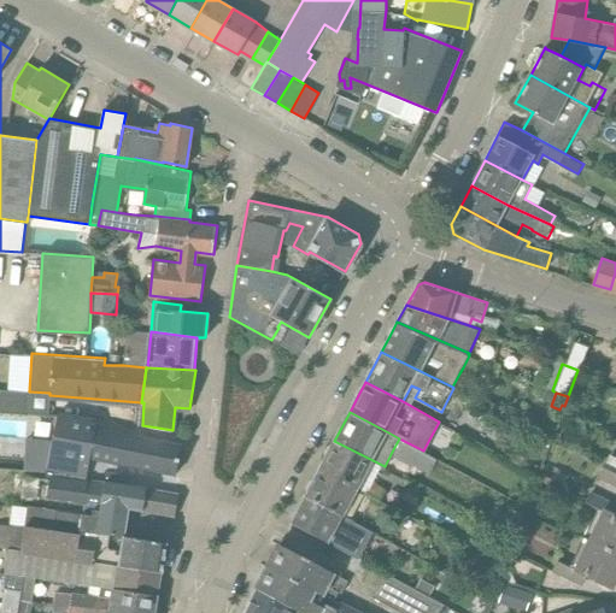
[(176,472),(182,447),(95,430),(98,422),(58,414),(47,469),(87,476),(91,455),(176,472)]
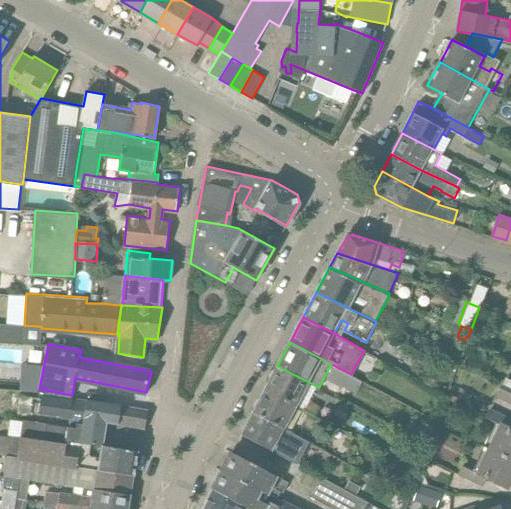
[(362,380),(331,364),(325,375),(356,392),(362,380)]
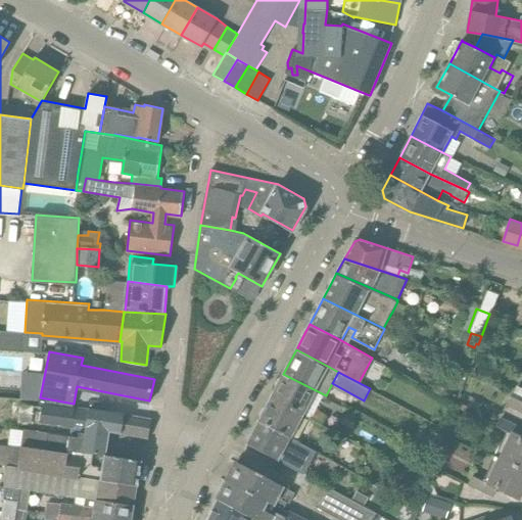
[(271,396),(304,414),(311,417),(315,408),(322,393),(316,390),(283,374),(271,396)]
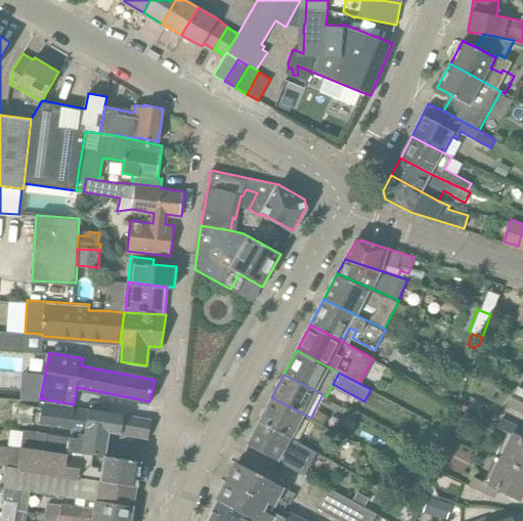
[(522,400),(512,395),(508,403),(522,410),(522,400)]
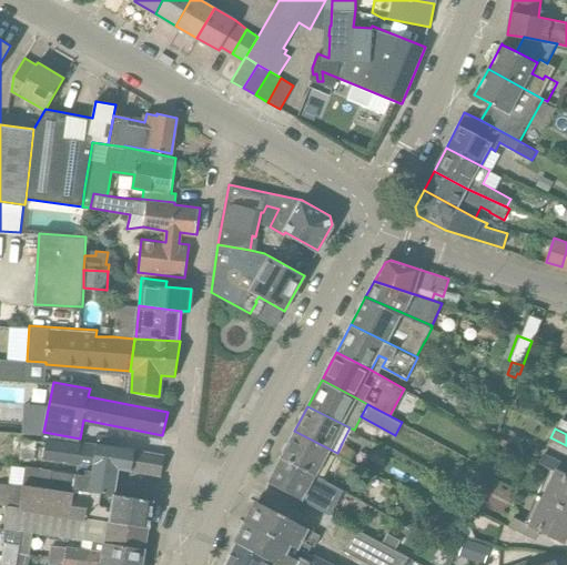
[(281,455),(317,475),(331,450),(294,431),(281,455)]
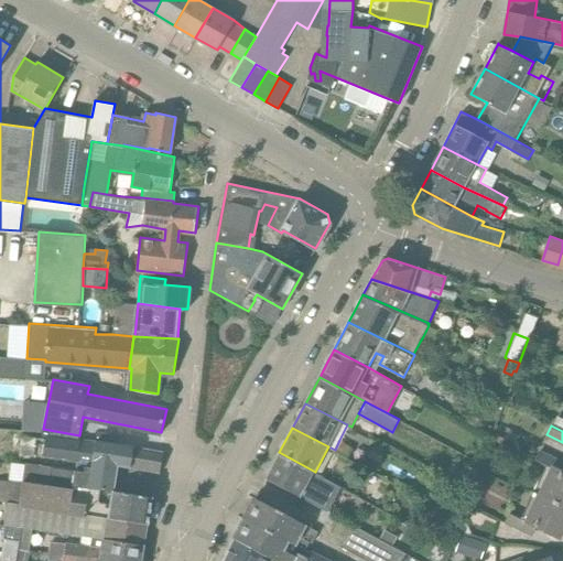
[(118,464),(130,466),(133,445),(97,439),(96,439),(96,441),(56,435),(55,440),(42,438),(41,450),(41,456),(53,459),(53,461),(85,465),(117,470),(118,464)]
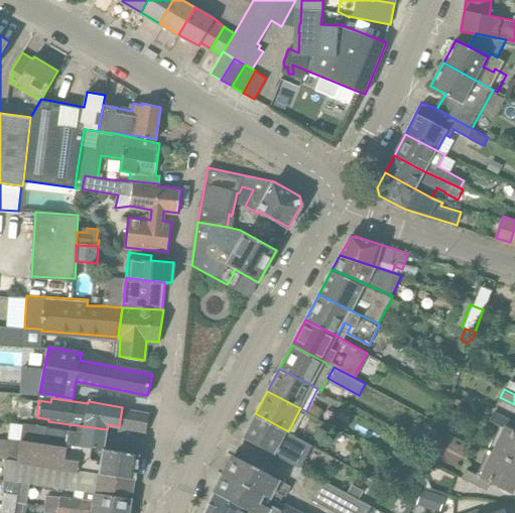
[(318,418),(324,408),(310,402),(306,411),(306,412),(318,418)]
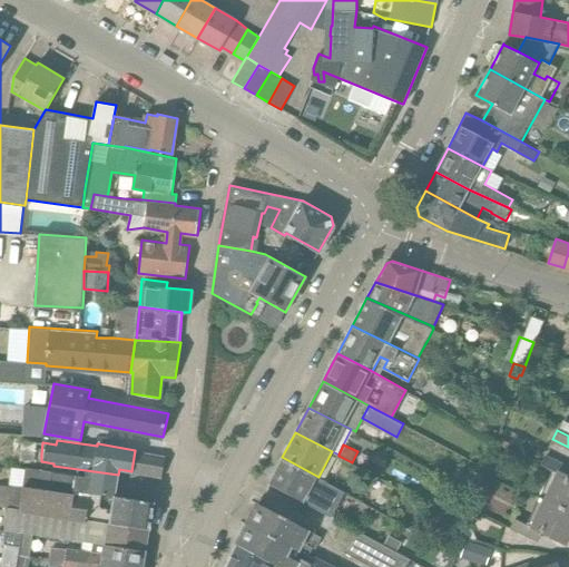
[(131,471),(157,476),(162,477),(165,456),(135,450),(131,471)]
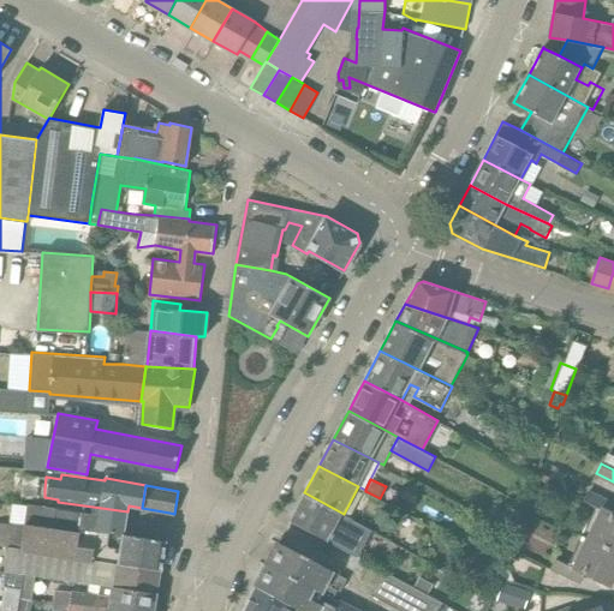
[(586,537),(613,550),(613,514),(613,502),(588,490),(584,499),(601,507),(586,537)]
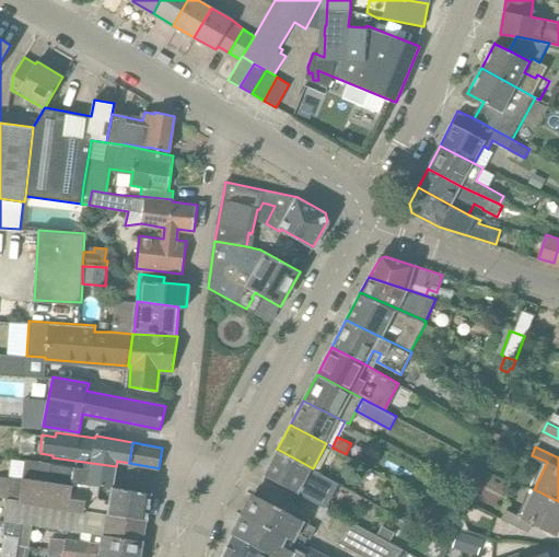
[(264,475),(299,492),(326,507),(339,484),(335,480),(335,479),(313,468),(277,449),(264,475)]
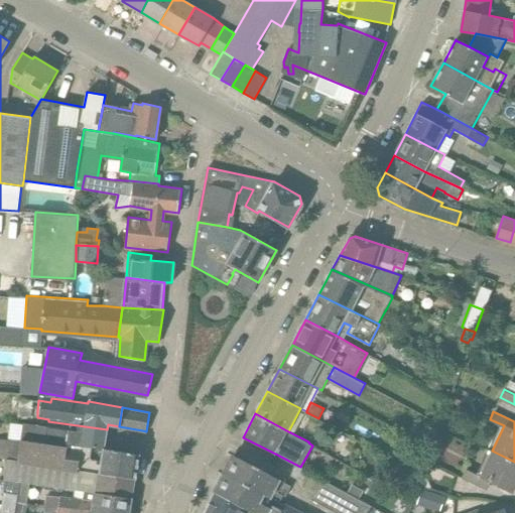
[(23,421),(21,432),(20,440),(26,440),(74,445),(104,449),(107,429),(78,425),(78,430),(23,421)]
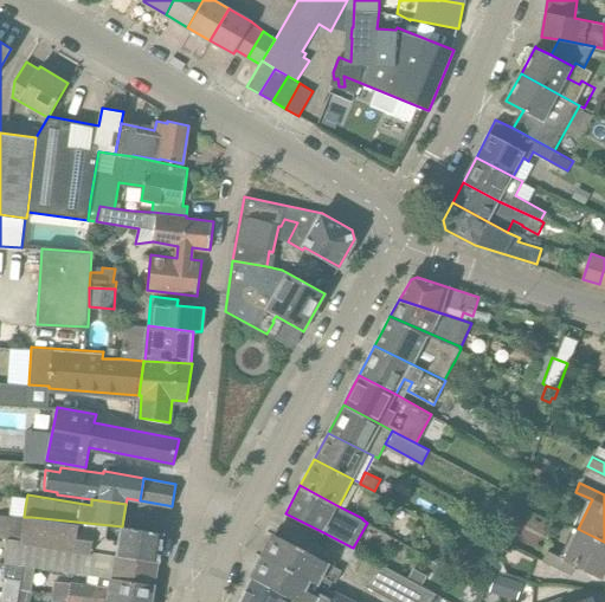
[(31,517),(26,541),(81,549),(85,530),(87,523),(31,517)]
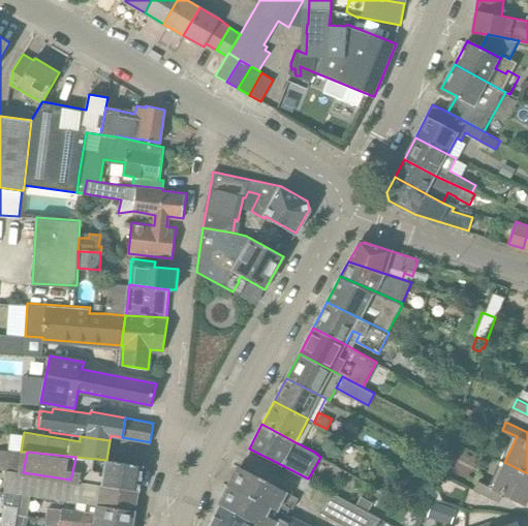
[(142,466),(113,461),(107,487),(104,486),(102,505),(134,511),(142,466)]
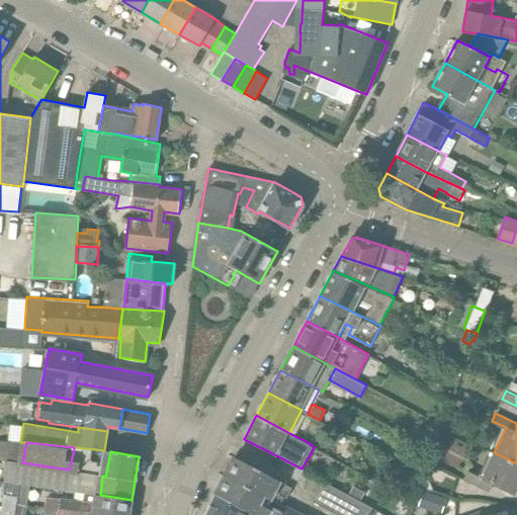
[(467,469),(463,478),(489,491),(492,483),(514,493),(516,486),(516,463),(494,452),(482,477),(467,469)]
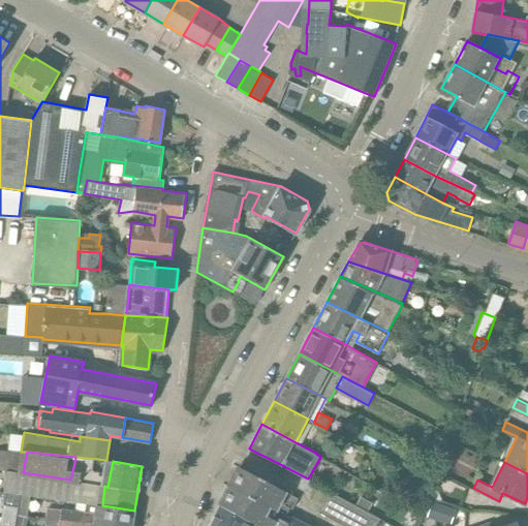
[(74,463),(70,480),(85,483),(89,465),(74,463)]
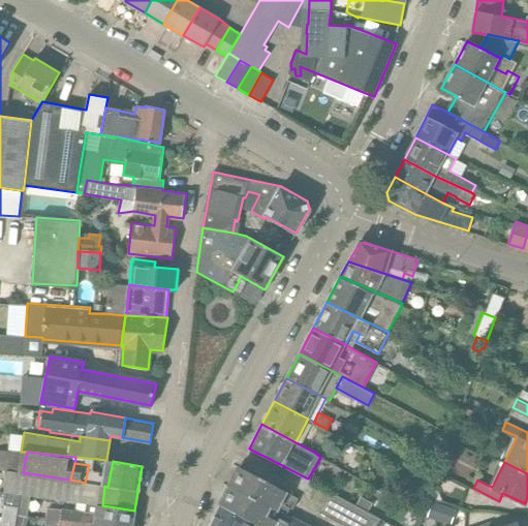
[(229,485),(285,514),(289,506),(293,508),(299,497),(240,466),(229,485)]
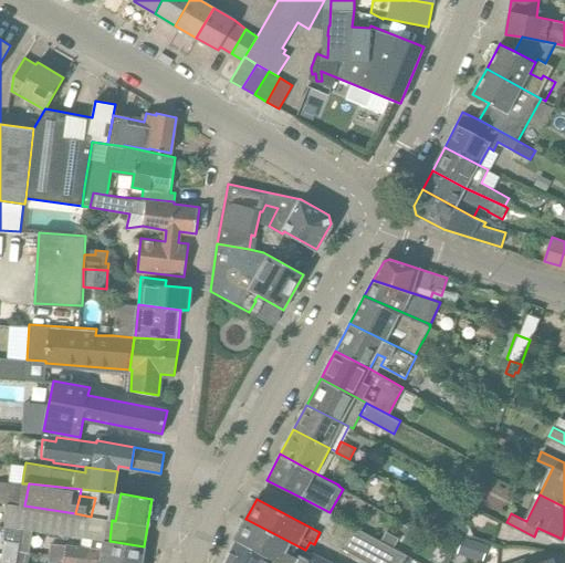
[(331,562),(305,550),(246,519),(234,540),(273,561),(278,562),(331,562)]
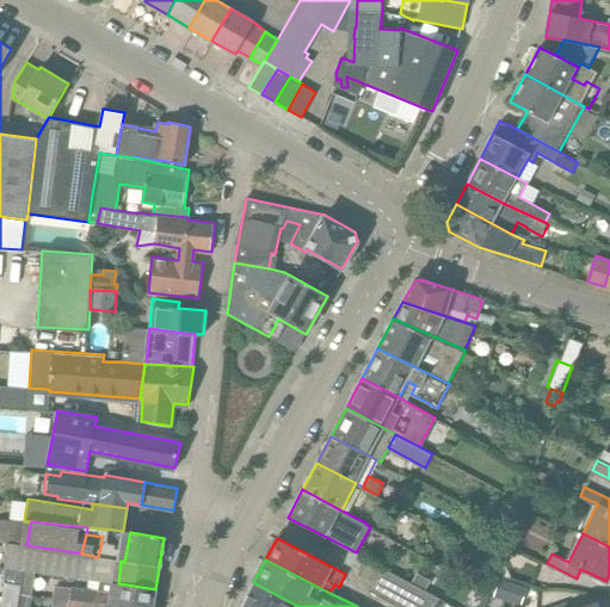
[(5,567),(1,565),(0,571),(0,589),(4,590),(0,606),(18,606),(19,606),(22,594),(24,569),(5,567)]
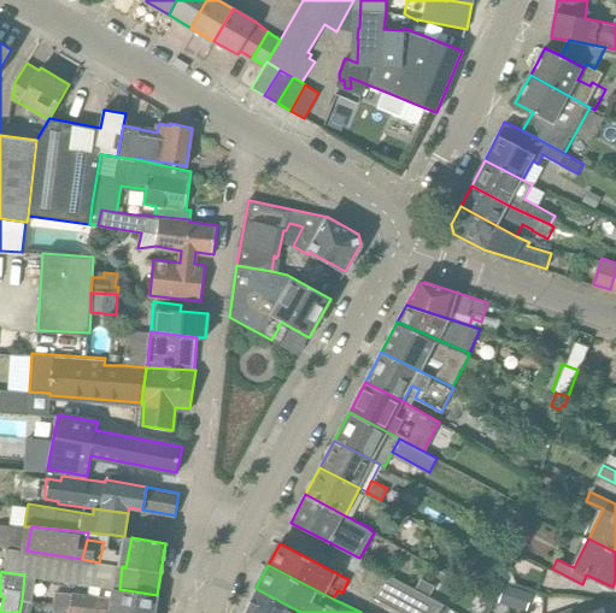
[(406,612),(435,612),(441,602),(386,573),(374,596),(406,612)]
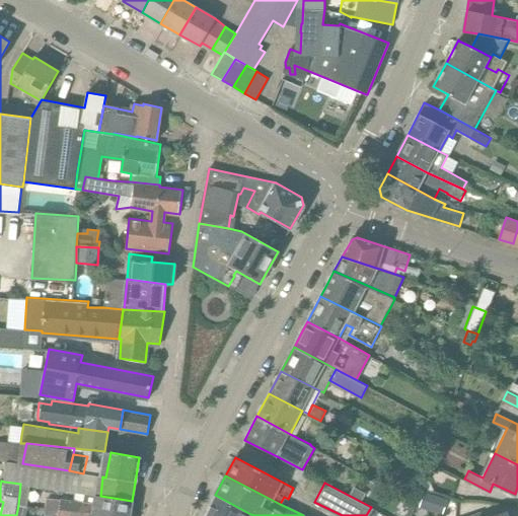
[(447,498),(424,491),(418,507),(441,515),(447,498)]
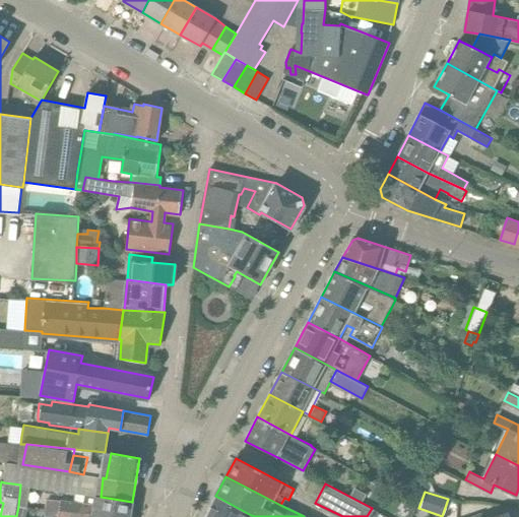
[(59,510),(117,516),(129,516),(132,502),(101,497),(76,493),(75,501),(61,499),(61,500),(59,510)]
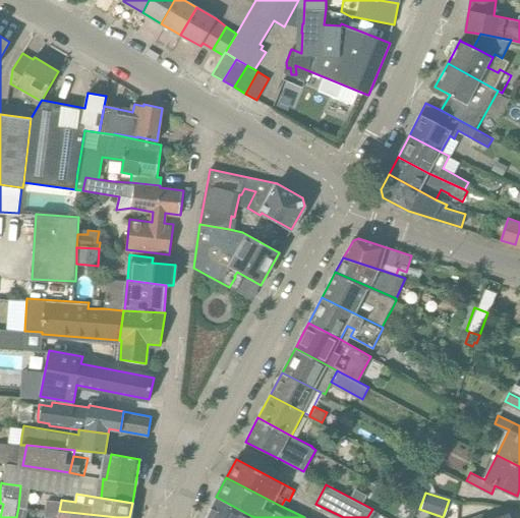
[(204,517),(250,517),(251,516),(216,497),(204,517)]
